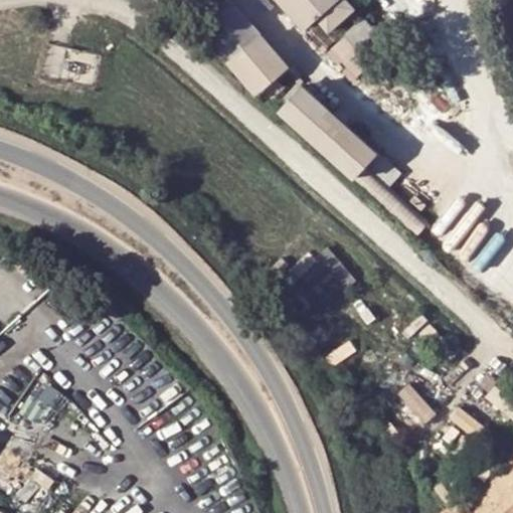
[(273,0),(303,33),(315,22),(327,35),(354,10),(345,0),(273,0)]
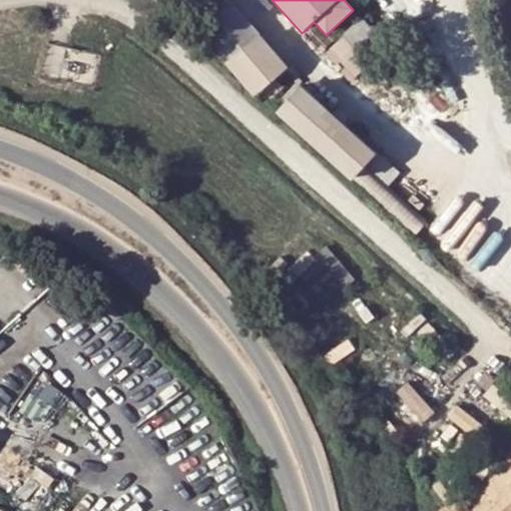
[(225,2),(196,28),(254,95),(286,69),(225,2)]
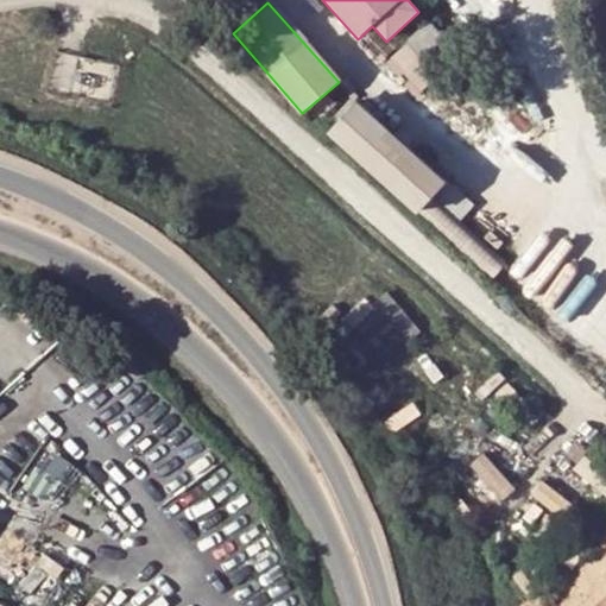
[(442,39),(428,21),(405,44),(421,61),(442,39)]
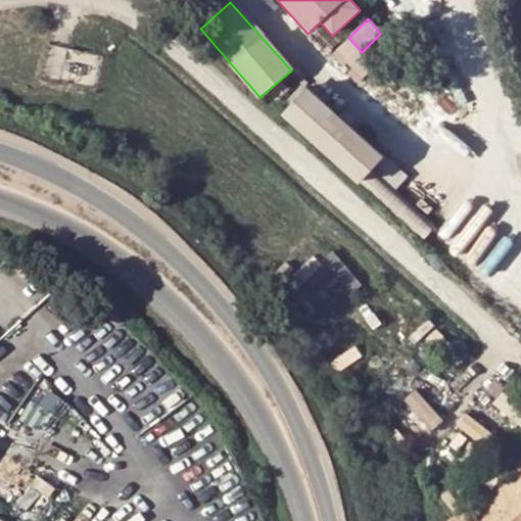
[(375,66),(362,52),(348,38),(330,55),(356,85),(375,66)]
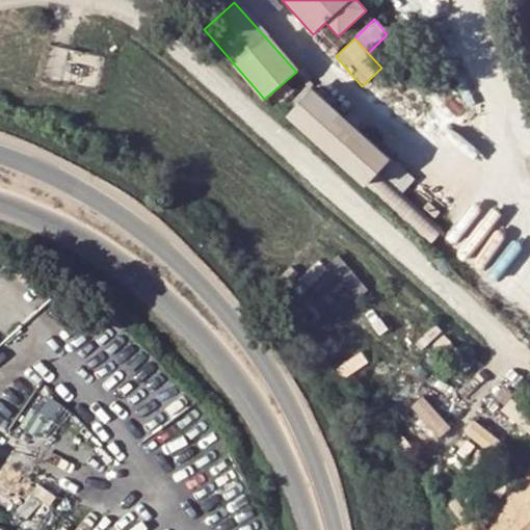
[(285,117),(428,246),(440,232),(400,195),(413,182),(311,89),(285,117)]
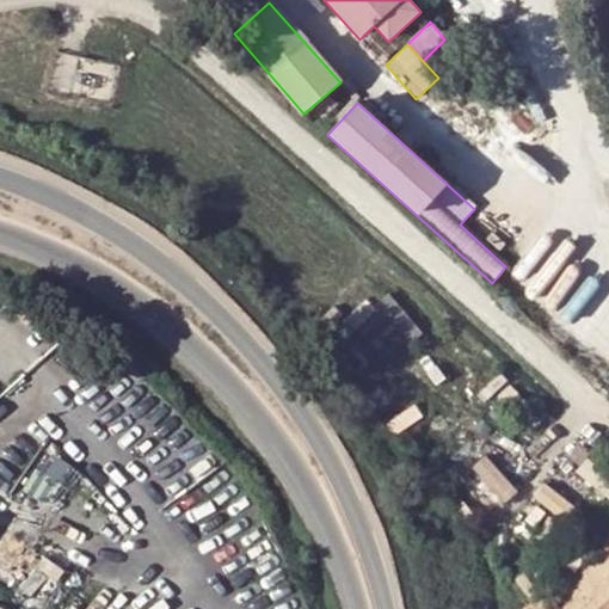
[(376,358),(418,328),(392,290),(349,320),(376,358)]
